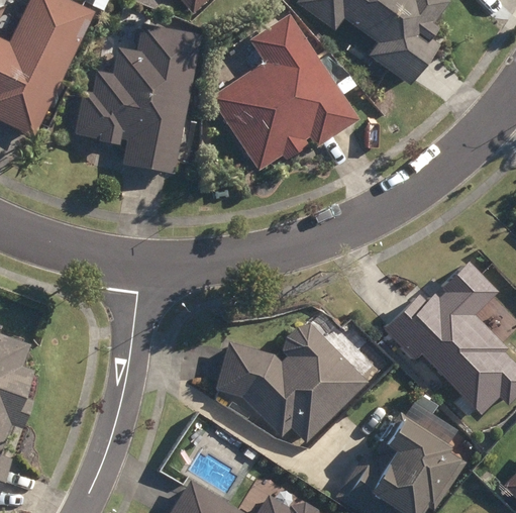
[(0,116),(32,133),(92,9),(73,0),(30,0),(11,43),(0,38),(0,116)]
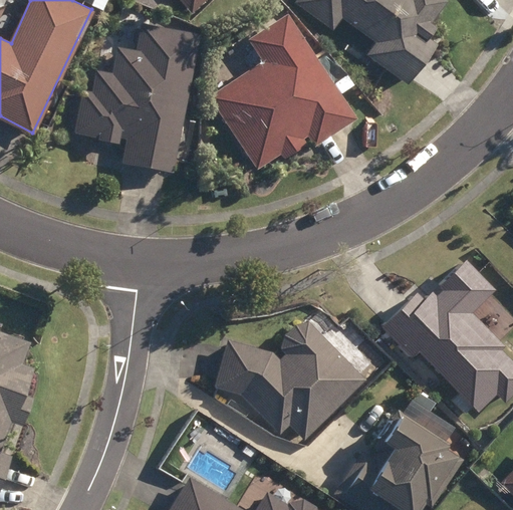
[(93,0),(90,5),(101,11),(106,0),(93,0)]
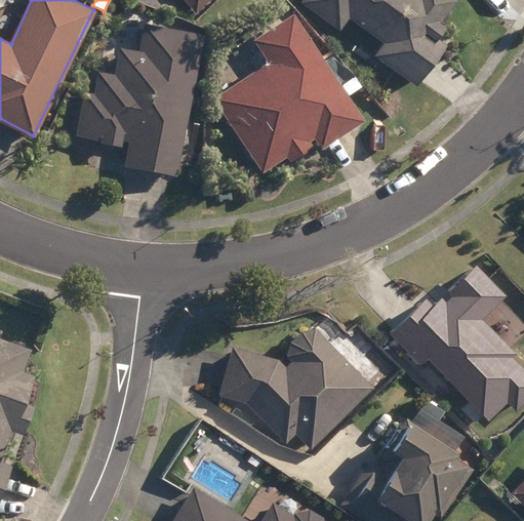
[(185,0),(195,11),(207,0),(185,0)]
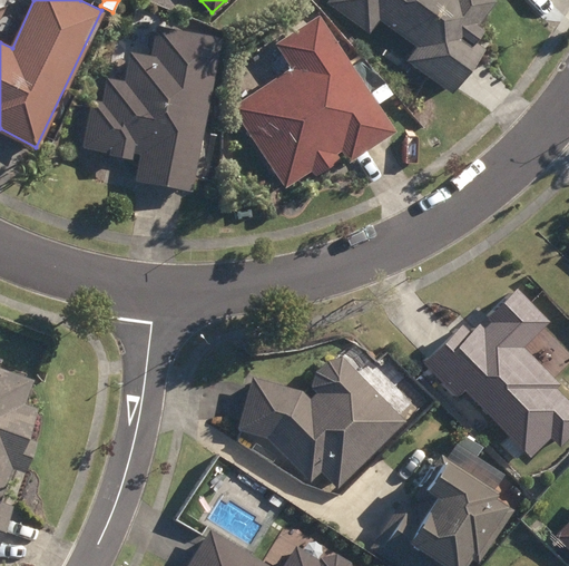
[(408,59),(453,95),(488,49),(478,42),(487,30),(480,26),(498,2),(494,0),(329,0),(327,1),(369,32),(380,19),(417,48),(408,59)]
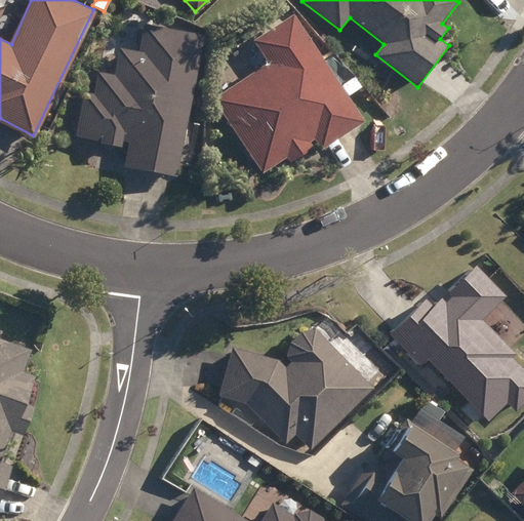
[(214,98),(265,173),(287,157),(291,163),(315,148),(311,142),(315,138),(323,151),(366,121),(294,14),(253,42),(268,63),(214,98)]
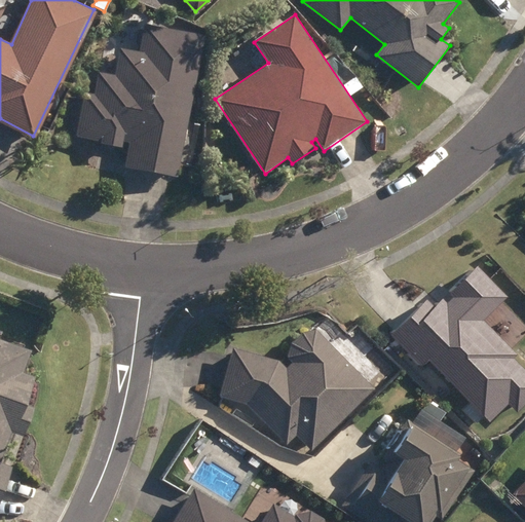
[(125,166),(179,177),(205,35),(146,24),(141,51),(120,48),(115,76),(100,72),(96,94),(84,91),(76,135),(102,140),(102,143),(122,147),(123,140),(130,142),(125,166)]
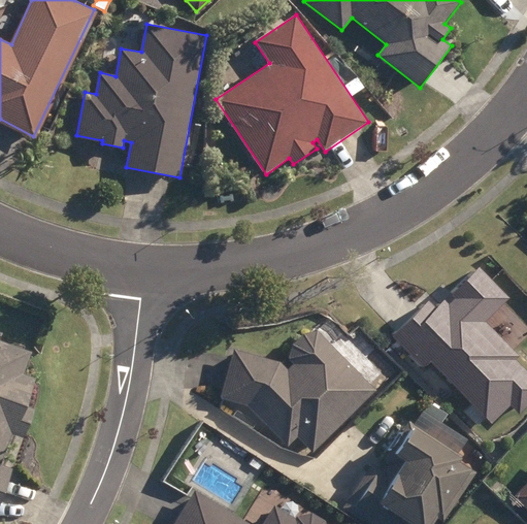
[(430,361),(492,423),(509,404),(520,414),(526,406),(526,369),(517,359),(520,356),(486,322),(509,298),(480,267),(452,294),(456,298),(451,304),(447,300),(436,308),(429,301),(393,336),(424,367),(430,361)]
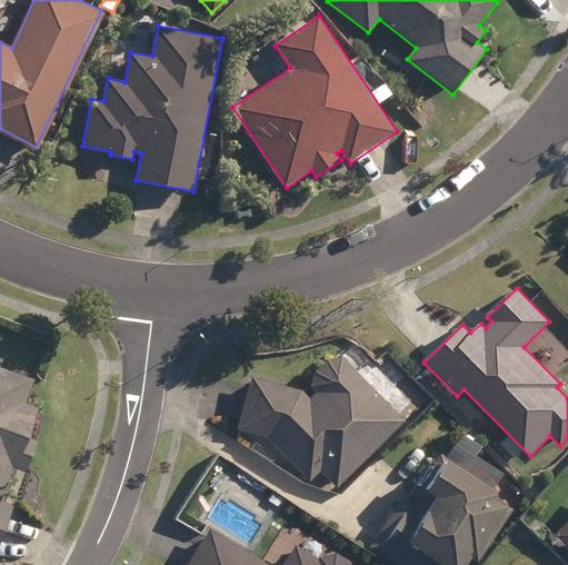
[(324,471),(339,486),(406,420),(347,360),(328,360),(312,376),(312,386),(317,390),(310,397),(302,389),(252,377),(240,429),(269,437),(314,481),(324,471)]
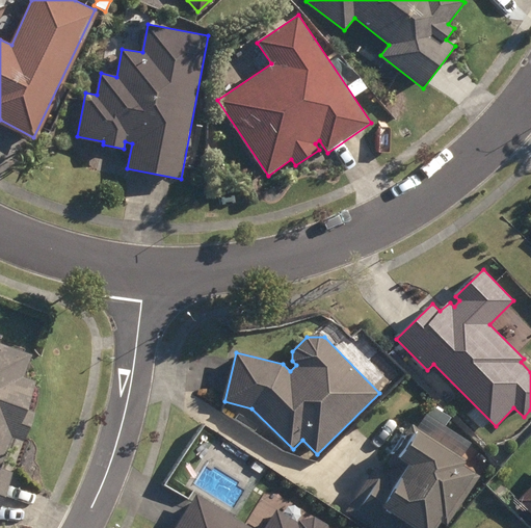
[(0,511),(15,473),(1,468),(12,438),(25,443),(35,412),(27,408),(36,381),(25,376),(33,355),(0,343),(0,511)]
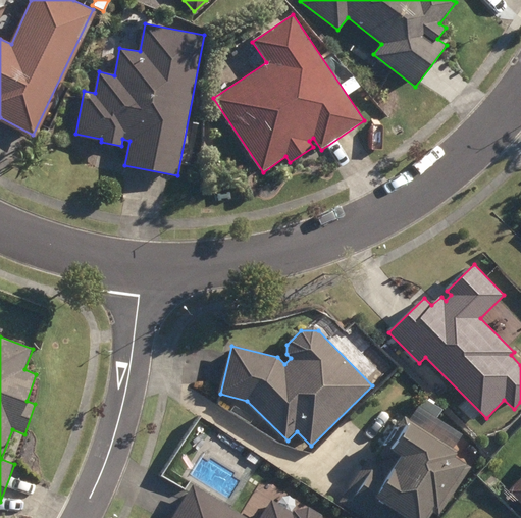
[(339,502),(362,517),(394,517),(396,516),(399,517),(427,517),(435,508),(438,509),(467,466),(456,459),(458,455),(421,430),(423,427),(406,416),(380,455),(386,459),(380,467),(368,459),(339,502)]
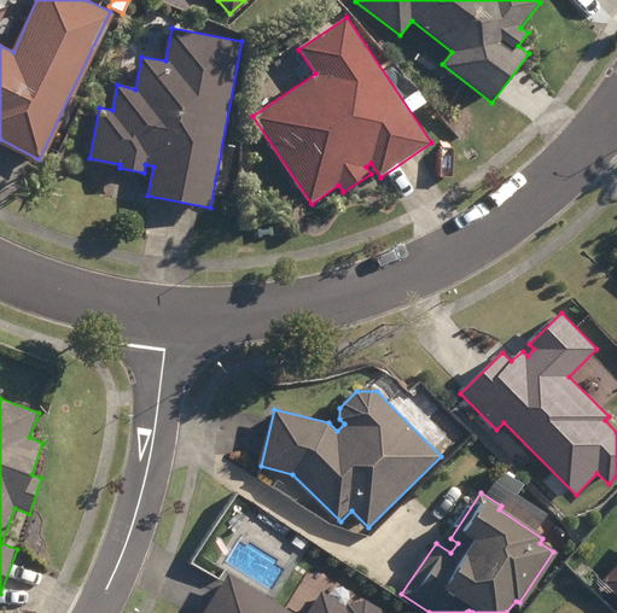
[(616,568),(604,583),(616,595),(616,568)]
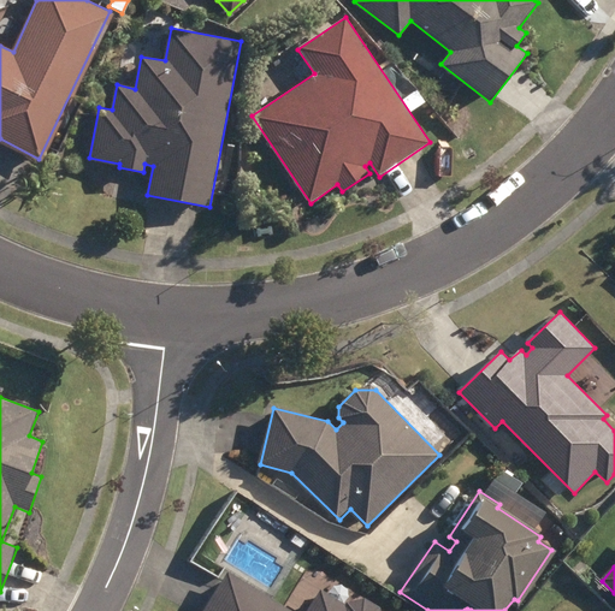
[(201,610),(380,610),(379,607),(366,599),(348,603),(347,606),(320,589),(306,610),(290,610),(226,570),(201,610)]
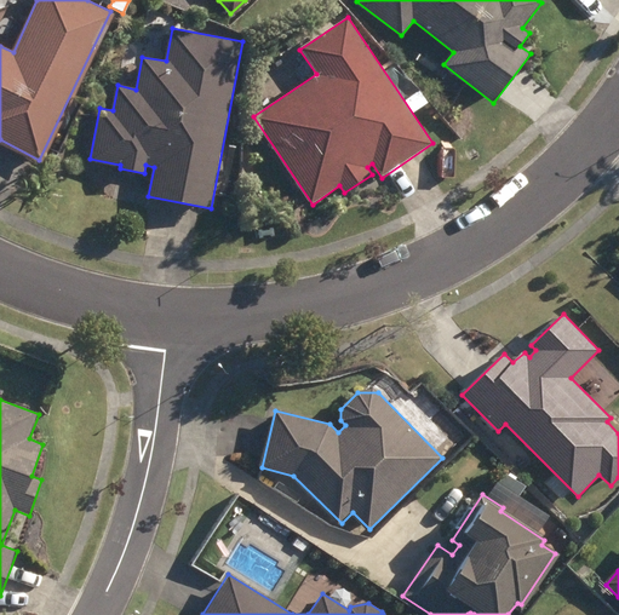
All buildings are outlined.
